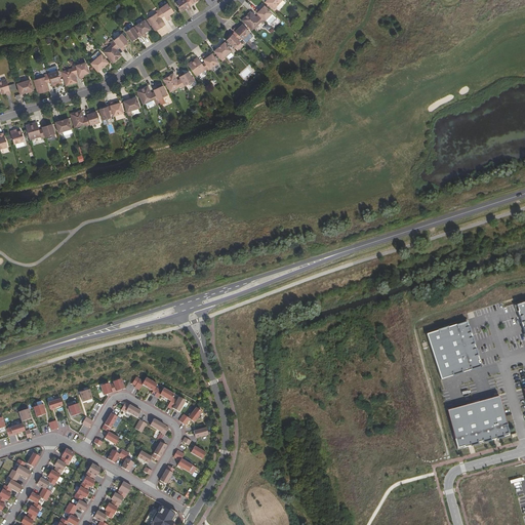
[(191,6),(186,0),(180,0),(175,3),(182,12),(187,9),(189,11),(192,9),(191,6)]
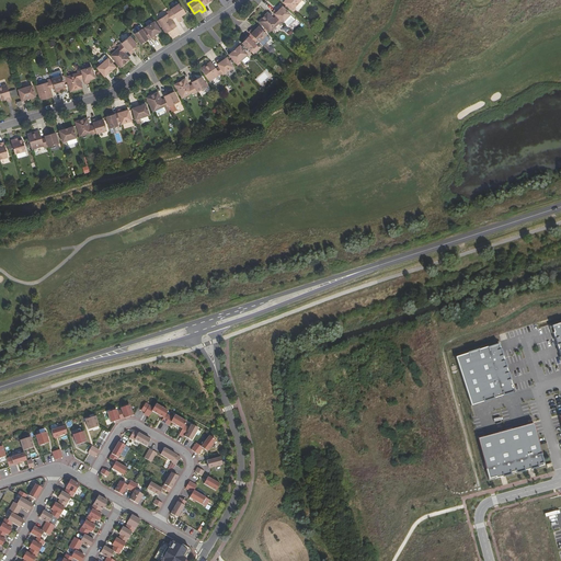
[(301,0),(286,0),(284,3),(294,12),(297,9),(295,8),(302,0),(301,0)]
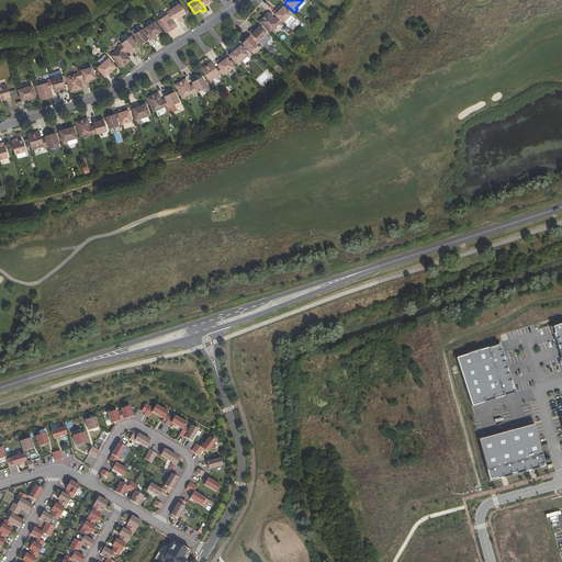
[(171,10),(176,18),(179,22),(183,20),(181,18),(187,13),(180,3),(171,10)]
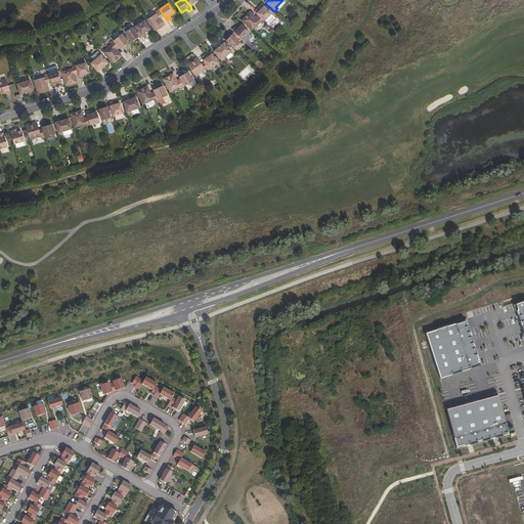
[(259,15),(264,22),(269,26),(276,18),(264,6),(260,10),(258,8),(255,11),(259,15)]
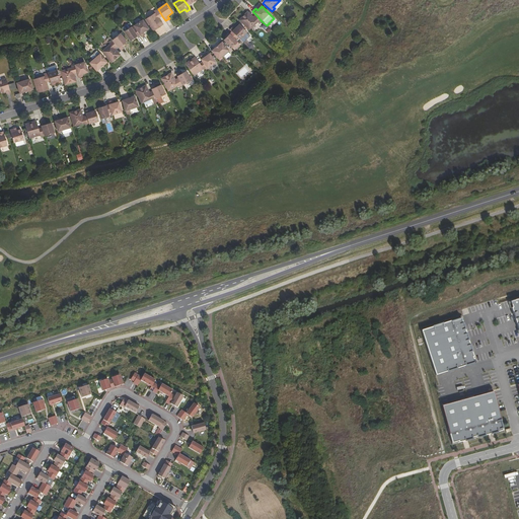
[(164,25),(160,20),(159,20),(158,19),(159,18),(162,16),(158,9),(154,11),(156,13),(146,19),(154,31),(164,25)]
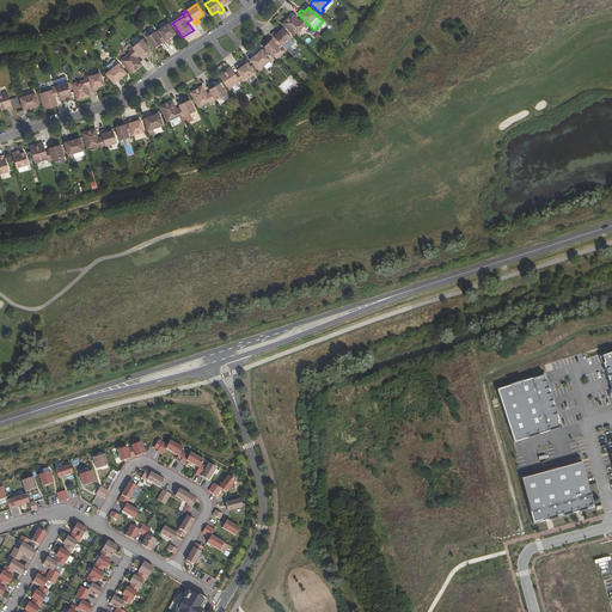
[(294,36),(305,26),(306,28),(308,25),(303,18),(299,20),(298,22),(297,20),(298,19),(293,14),(283,24),(294,36)]
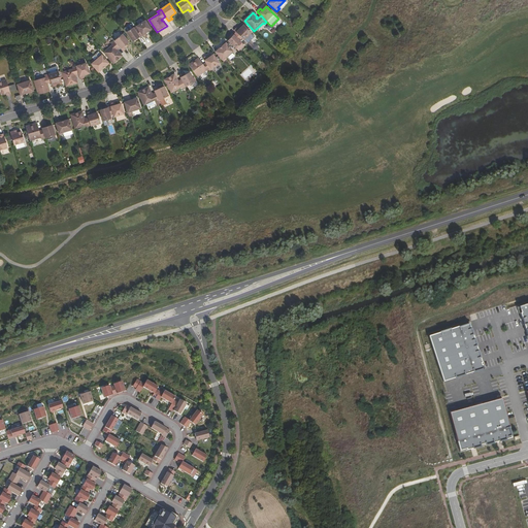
[(138,28),(142,35),(144,37),(147,35),(145,32),(151,29),(145,20),(137,26),(138,28)]
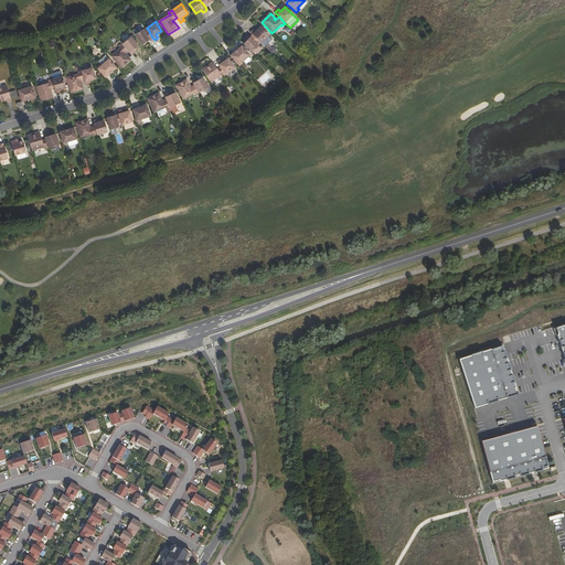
[(145,32),(140,25),(134,31),(142,44),(144,43),(142,42),(145,41),(146,42),(152,38),(148,30),(145,32)]
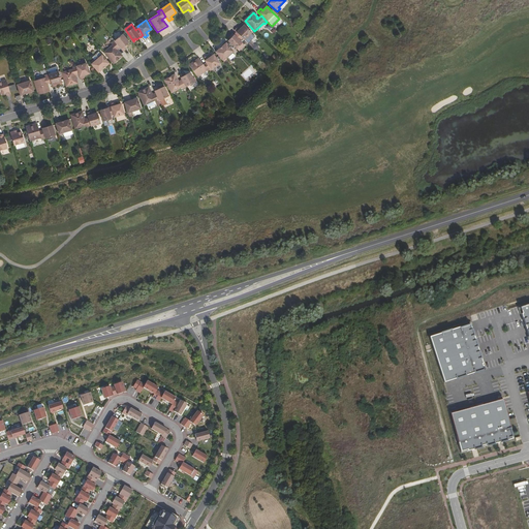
[(237,33),(243,38),(248,43),(255,37),(251,33),(252,33),(245,25),(240,30),(238,28),(235,30),(237,33)]
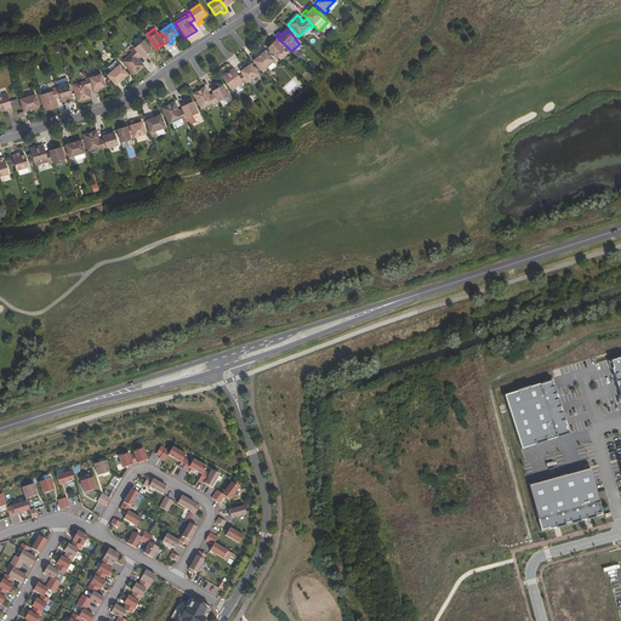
[(135,47),(141,55),(144,60),(148,57),(146,53),(152,49),(143,39),(135,47)]
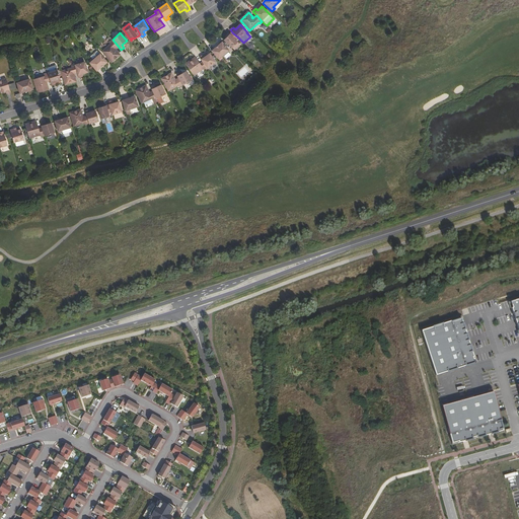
[(227,40),(226,39),(224,41),(232,48),(238,43),(236,40),(238,38),(232,32),(227,38),(228,39),(227,40)]
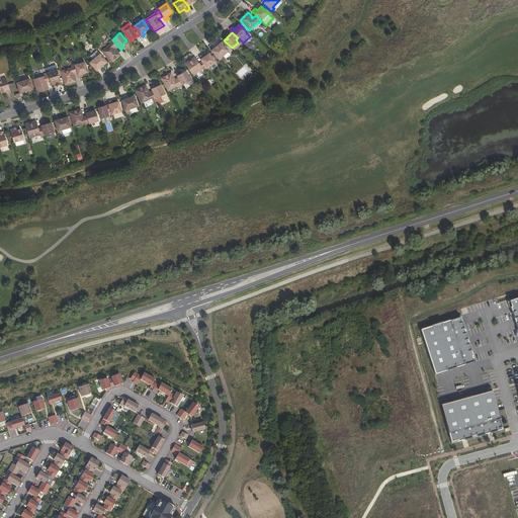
[(113,49),(114,48),(117,46),(112,39),(109,42),(110,44),(102,51),(111,62),(120,55),(115,50),(114,51),(113,49)]
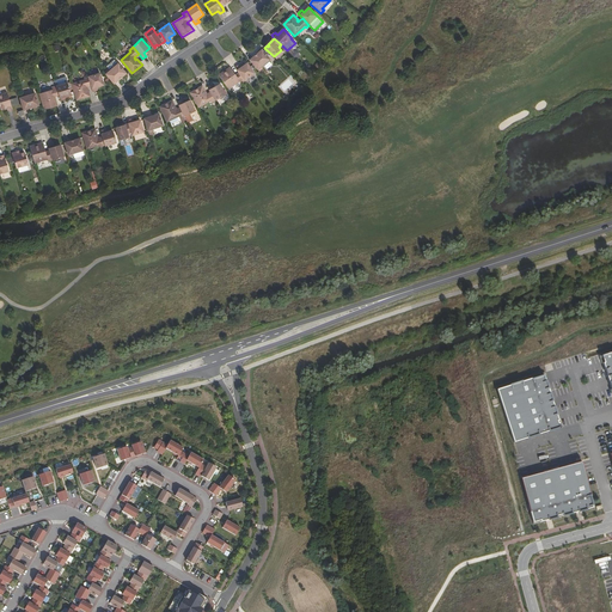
[(262,50),(250,61),(259,72),(263,68),(262,67),(270,60),(262,50)]
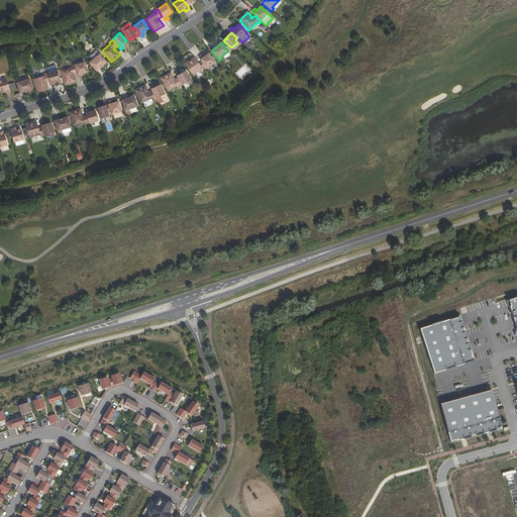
[(99,54),(92,60),(91,59),(88,61),(96,71),(106,62),(99,54)]
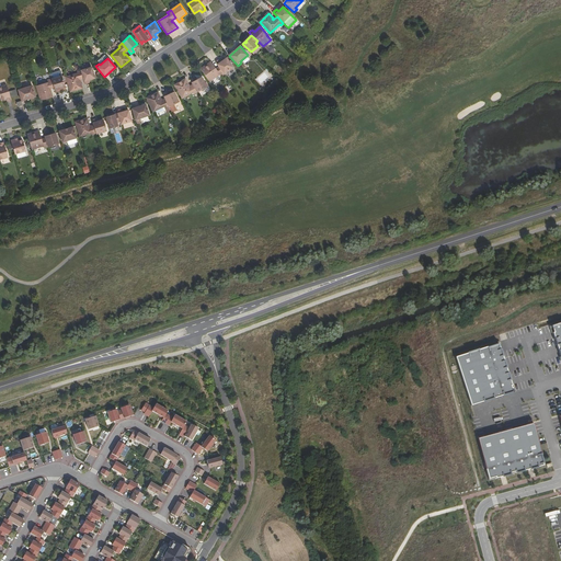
[(216,61),(219,66),(224,73),(233,67),(226,58),(220,61),(219,59),(216,61)]
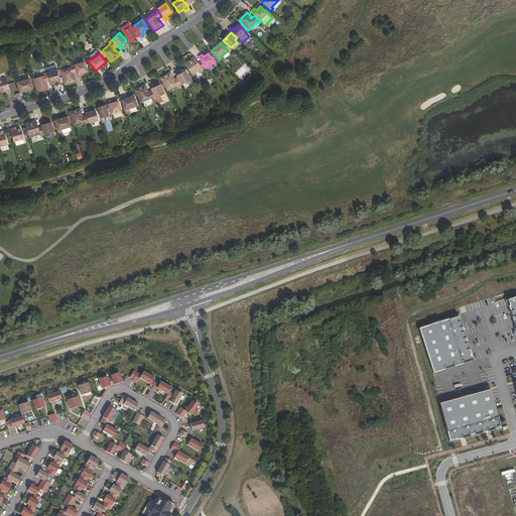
[(202,68),(203,70),(206,68),(202,60),(199,62),(198,63),(196,61),(197,61),(194,56),(184,63),(192,75),(202,68)]
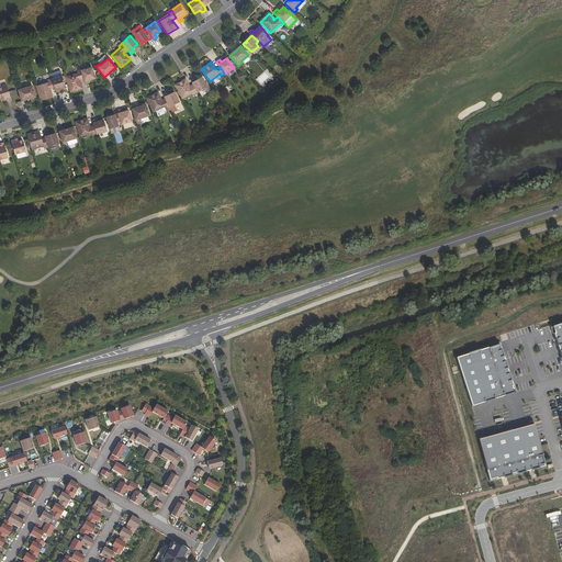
[(80,70),(83,79),(85,85),(89,83),(88,80),(94,78),(91,67),(80,70)]
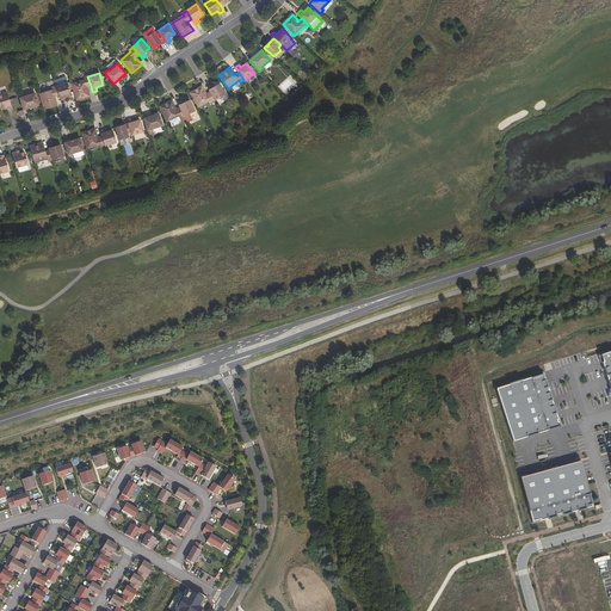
[(85,87),(86,87),(91,86),(87,76),(84,78),(85,80),(72,84),(76,100),(90,97),(87,90),(86,90),(85,87)]
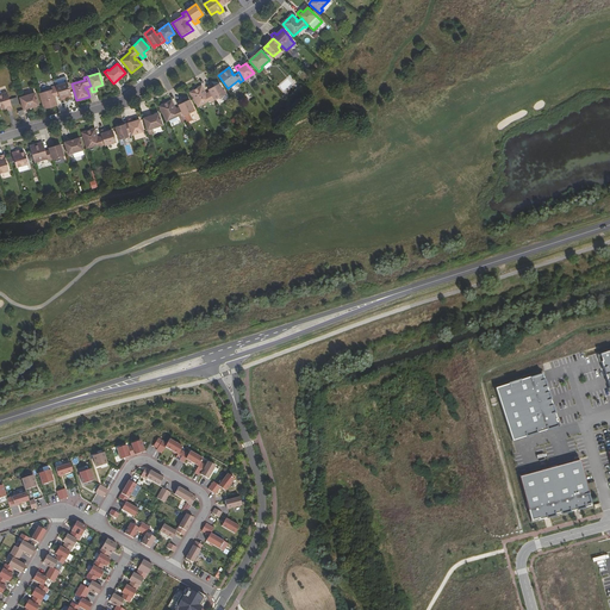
[(67,83),(56,87),(58,95),(60,101),(64,100),(63,97),(70,95),(67,83)]
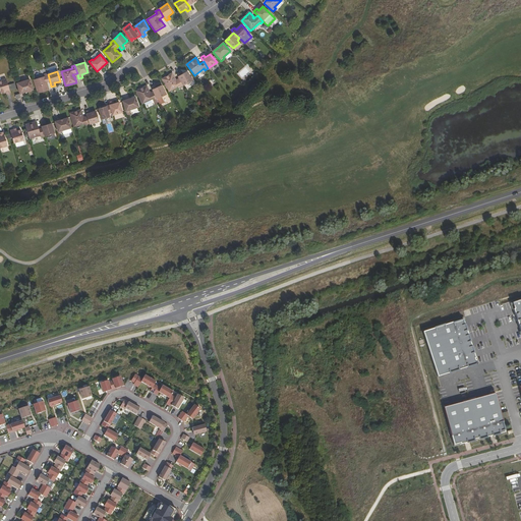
[(179,78),(183,85),(192,79),(186,71),(181,74),(179,71),(176,73),(179,78)]
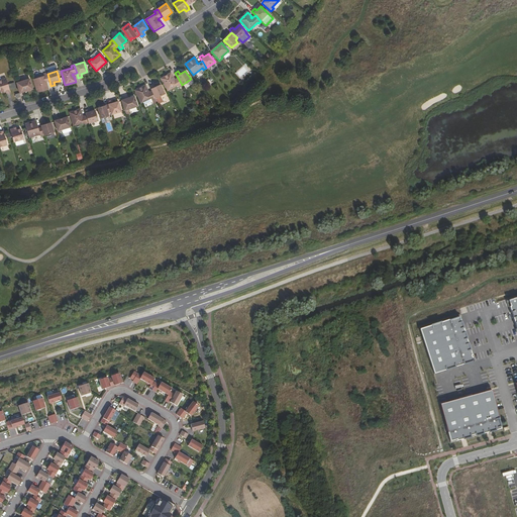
[(174,78),(171,73),(161,78),(168,91),(178,85),(179,86),(182,85),(178,78),(175,79),(174,80),(173,78),(174,78)]
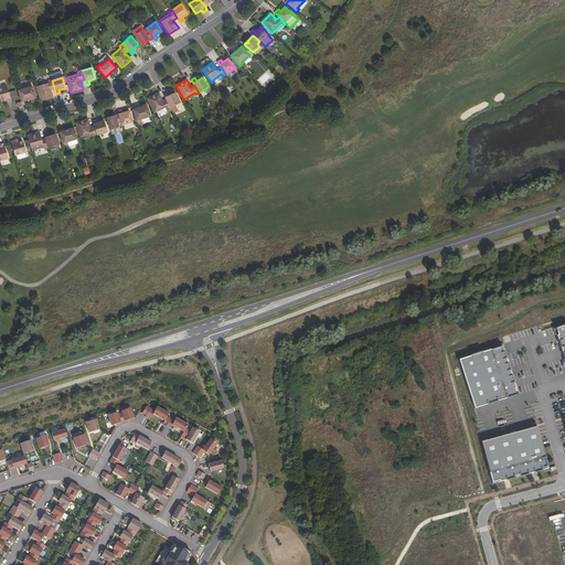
[(41,102),(53,98),(51,92),(50,93),(49,91),(51,89),(54,88),(52,81),(48,82),(48,83),(36,87),(41,102)]
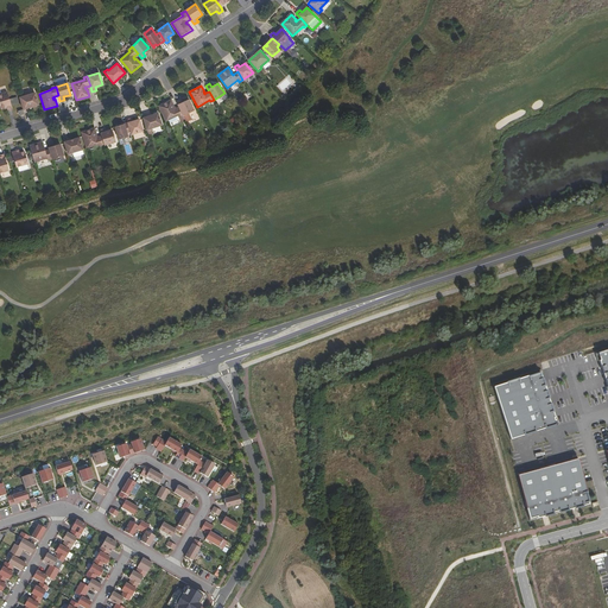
[(0,105),(1,108),(6,107),(7,107),(7,108),(8,109),(12,108),(7,92),(0,93),(0,105)]
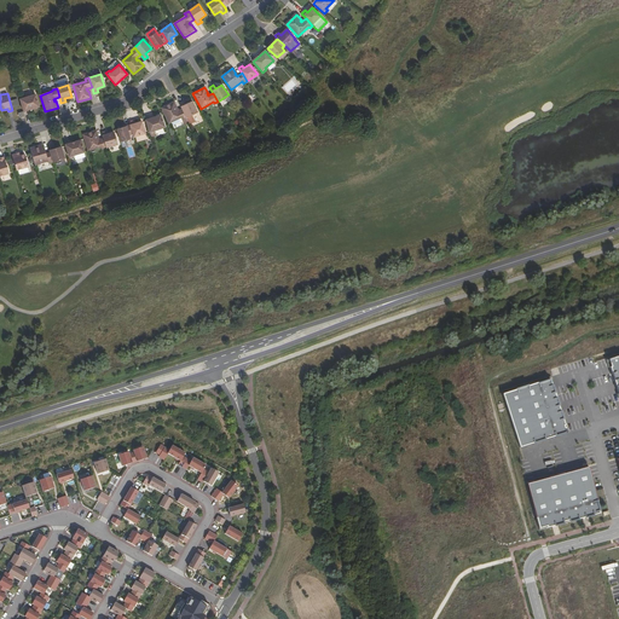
[(24,96),(19,97),(23,110),(23,111),(39,106),(35,94),(24,98),(24,96)]
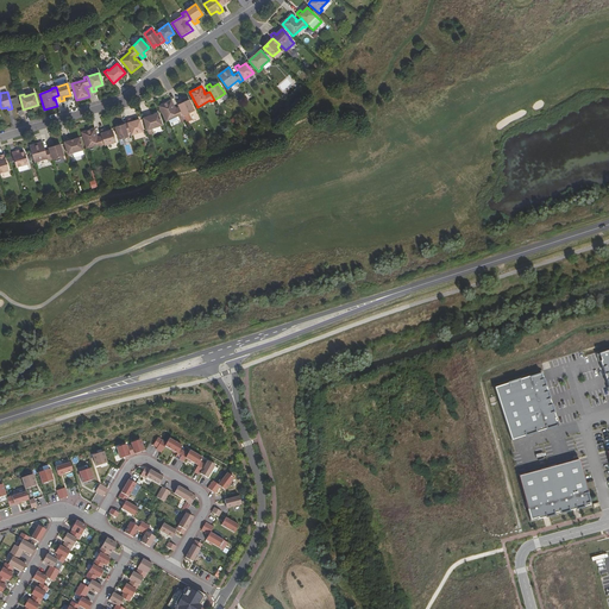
[(176,100),(179,107),(183,115),(194,111),(188,99),(182,102),(180,99),(176,100)]
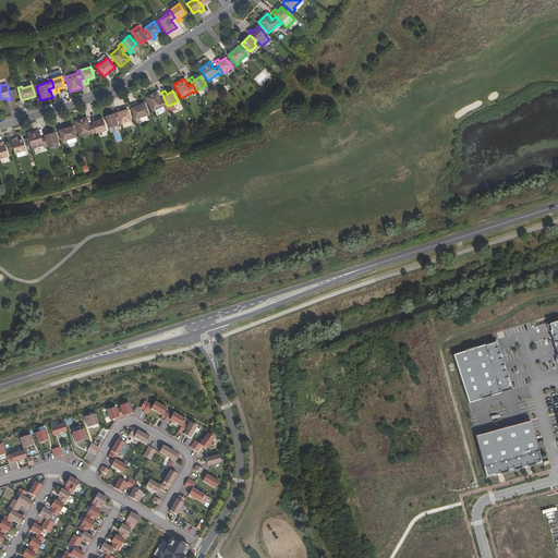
[(168,106),(164,98),(160,99),(159,100),(158,98),(159,97),(157,92),(145,97),(152,110),(164,106),(164,107),(168,106)]
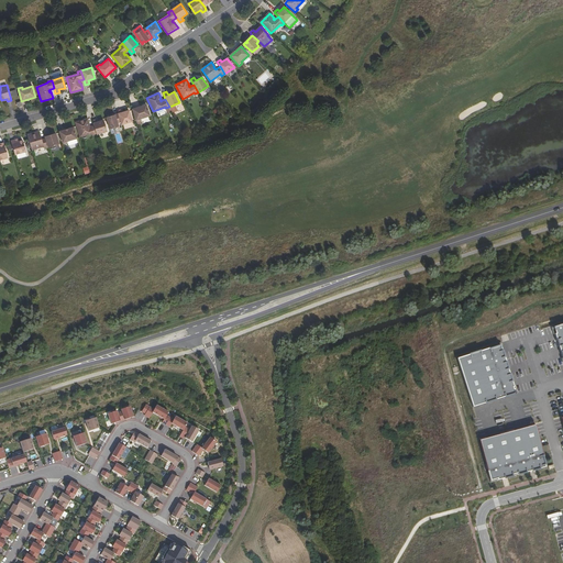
[(146,103),(132,108),(136,121),(140,119),(140,118),(150,114),(146,103)]
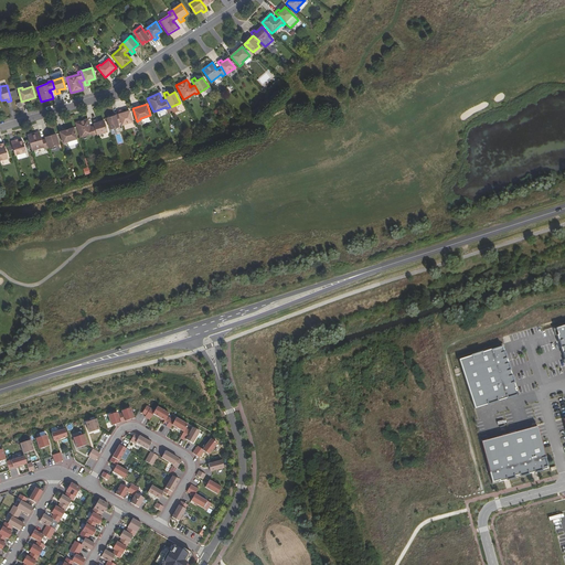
[(118,113),(120,121),(121,124),(132,120),(129,109),(123,112),(121,109),(117,110),(118,113)]
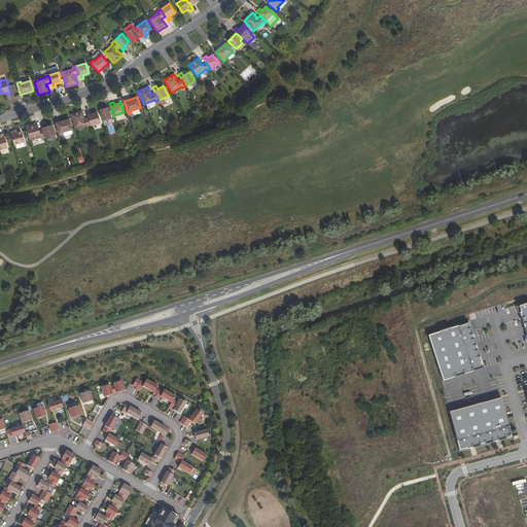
[(101,109),(101,108),(99,109),(103,119),(110,117),(109,114),(112,113),(110,105),(102,108),(103,109),(101,109)]
